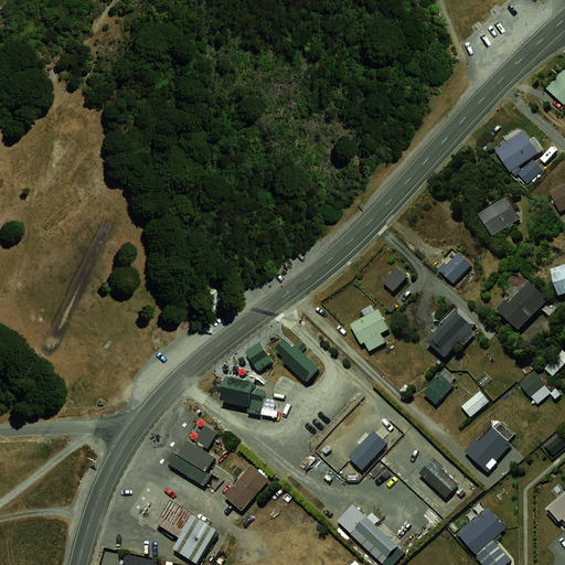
[(564,71),(548,87),(564,104),(564,71)]
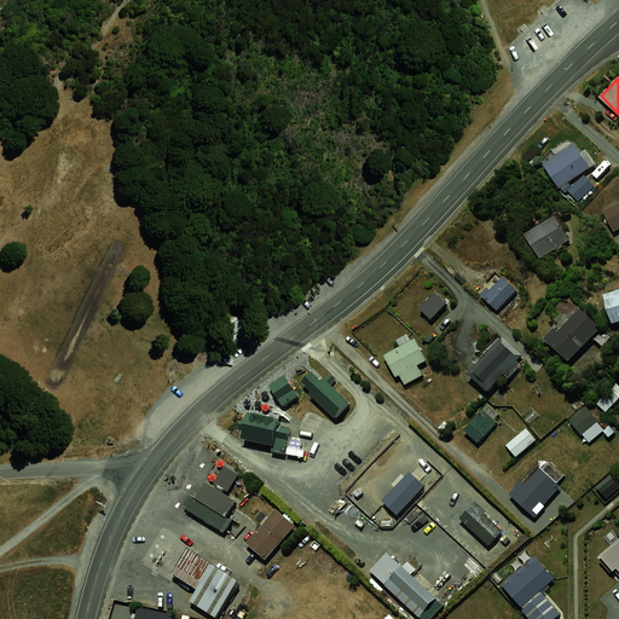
[(577,145),(547,165),(562,189),(593,171),(577,145)]
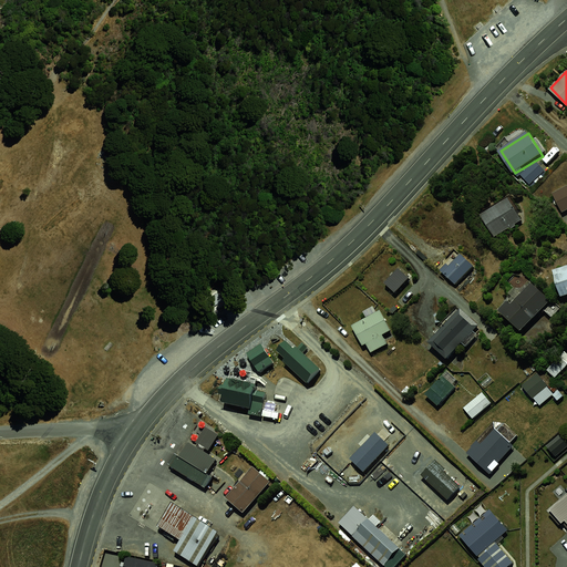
[(532,165),(519,176),(531,188),(543,176),(532,165)]
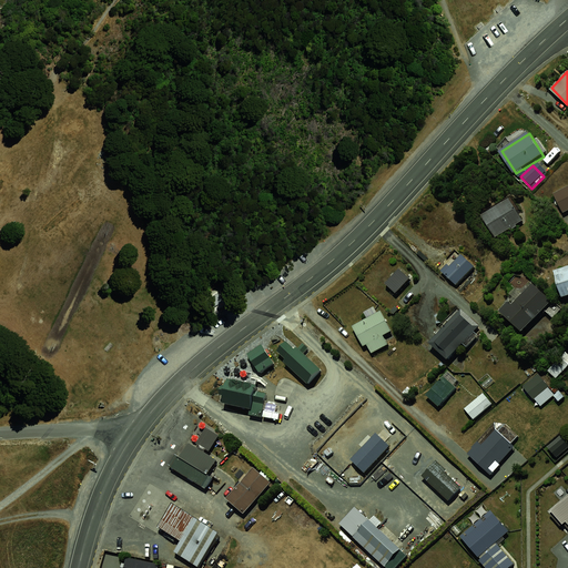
[(567,184),(551,193),(564,215),(567,212),(567,184)]
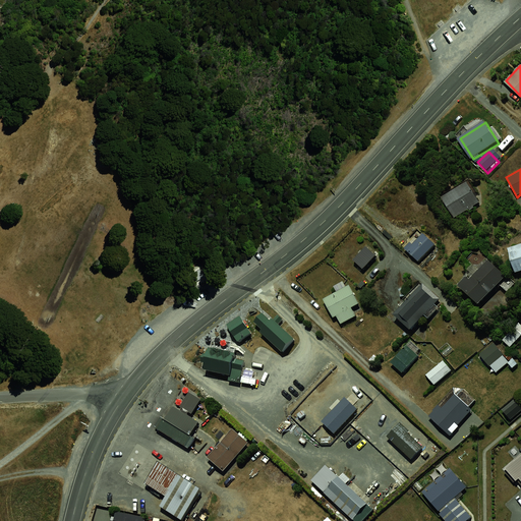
[(467,182),(439,197),(450,218),(478,203),(467,182)]
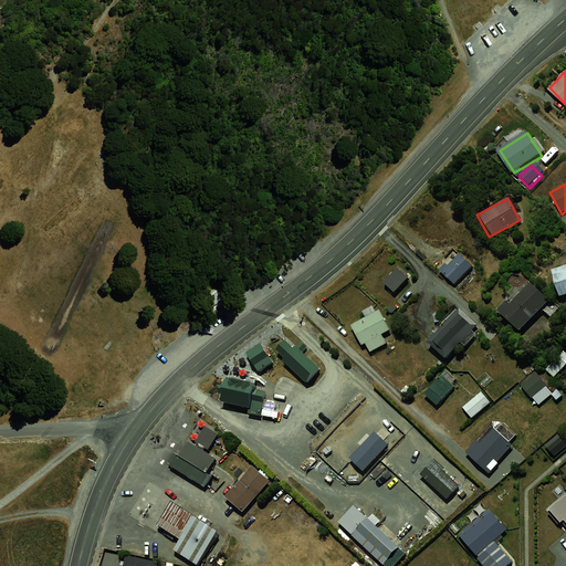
[(457,257),(438,274),(450,286),(469,268),(457,257)]
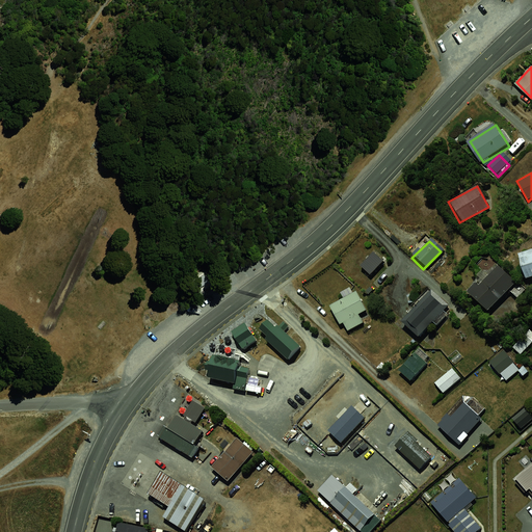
[(360,264),(371,275),(384,262),(374,250),(360,264)]
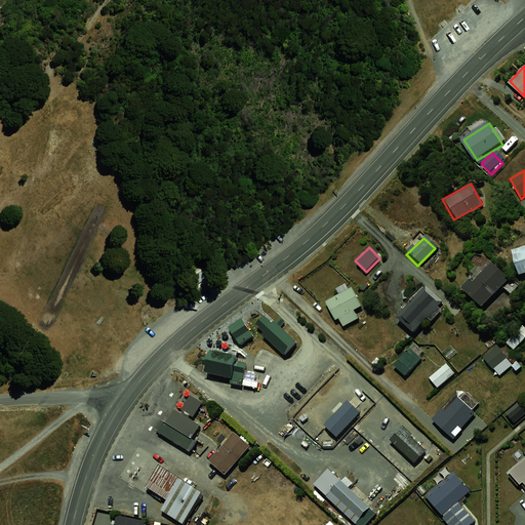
[(524,248),(511,253),(517,275),(524,272),(524,248)]
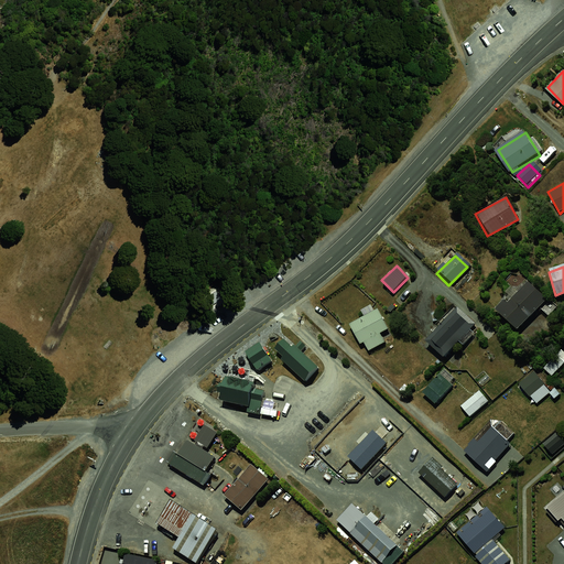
[(520,284),(490,315),(510,334),(539,305),(520,284)]
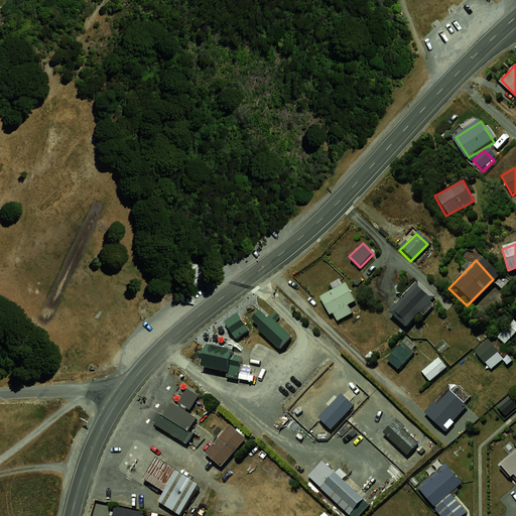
[(423,281),(393,310),(411,326),(438,294),(423,281)]
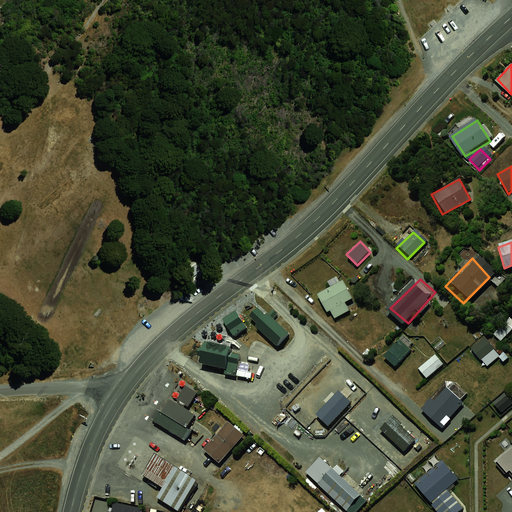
[(342,280),(316,294),(325,312),(331,309),(343,303),(352,298),(342,280)]
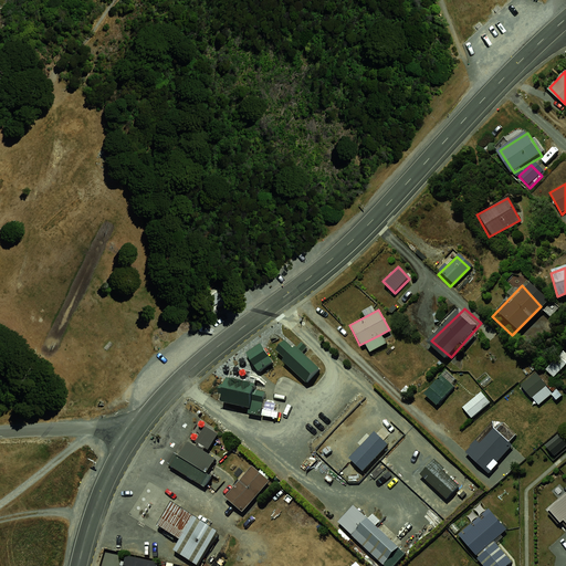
[(379,335),(366,342),(371,352),(385,345),(379,335)]
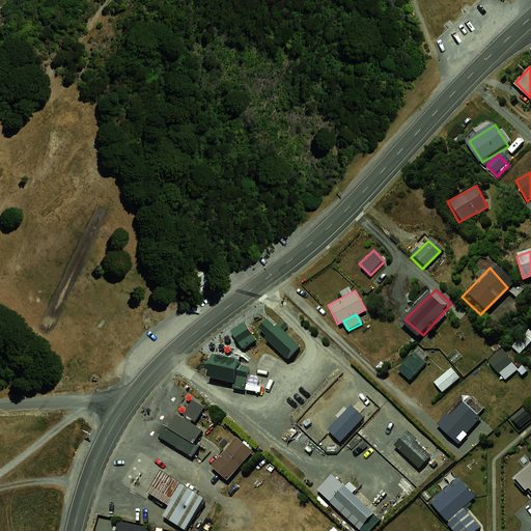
[(302,347),(271,317),(256,332),(287,362),(302,347)]
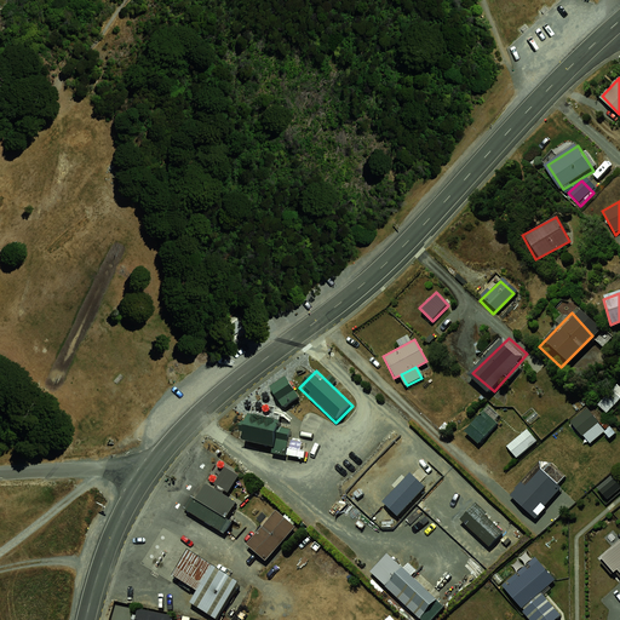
[(586,402),(568,420),(589,442),(606,426),(586,402)]
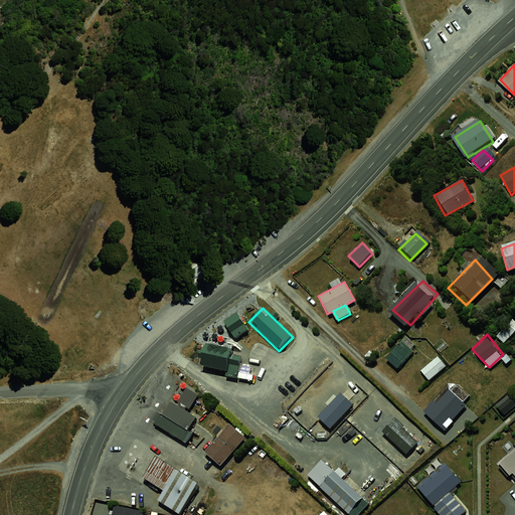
[(403,343),(387,359),(398,370),(414,353),(403,343)]
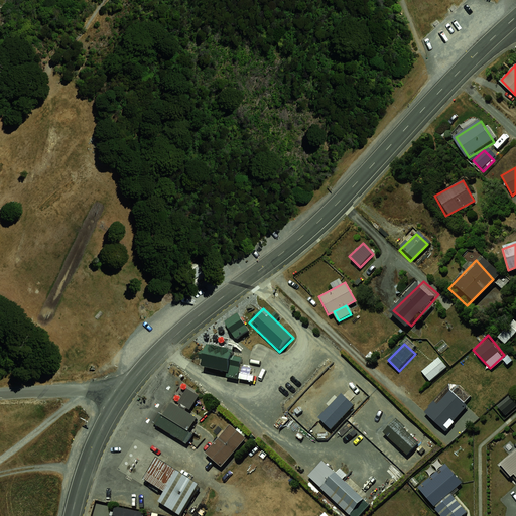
[(435,353),(418,369),(427,379),(445,364),(435,353)]
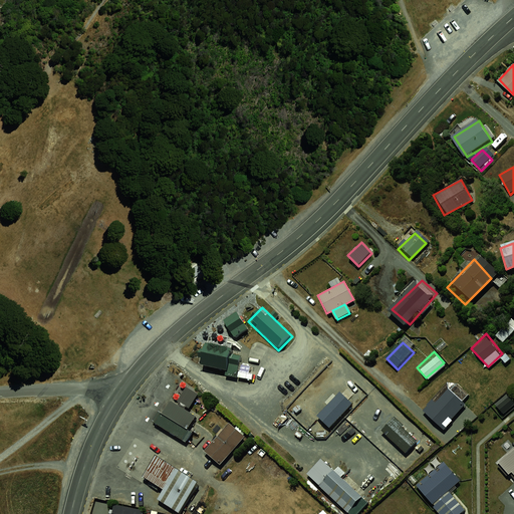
[(340,392),(317,416),(329,428),(352,404),(340,392)]
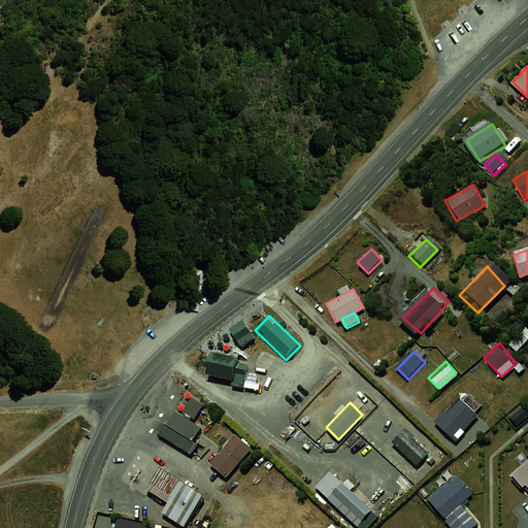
[(452,403),(432,421),(452,440),(469,421),(452,403)]
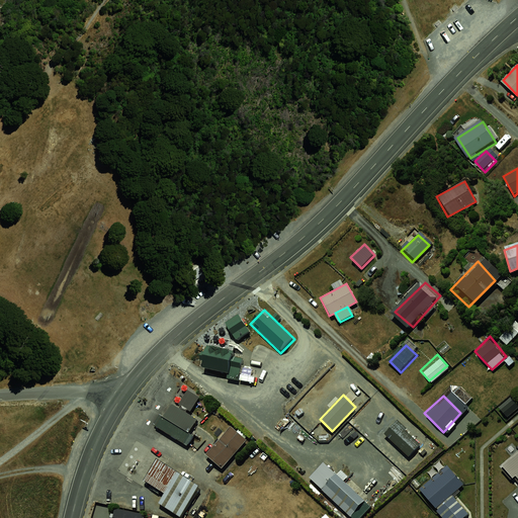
[(197,420),(170,403),(156,427),(182,443),(197,420)]
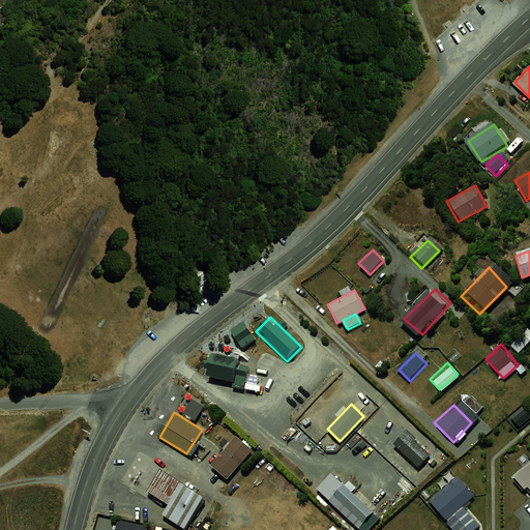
[(406,431),(393,444),(417,467),(430,453),(406,431)]
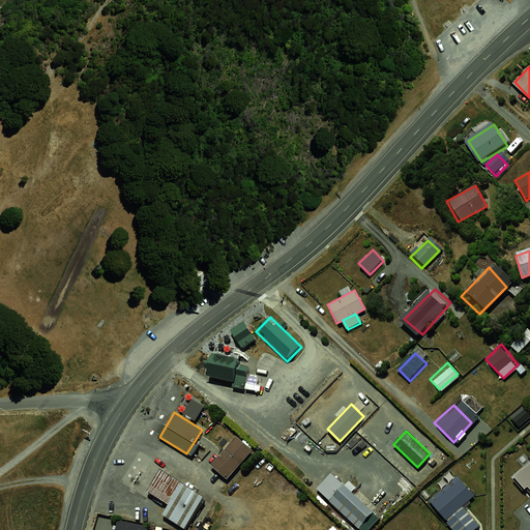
[(235,437),(210,465),(227,478),(251,451),(235,437)]
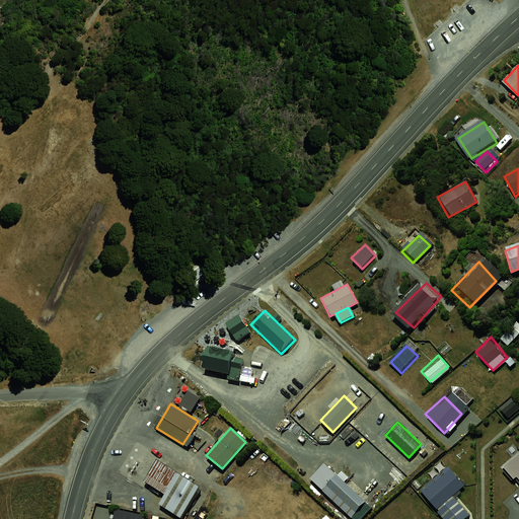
[(518,451),(506,463),(518,479),(518,451)]
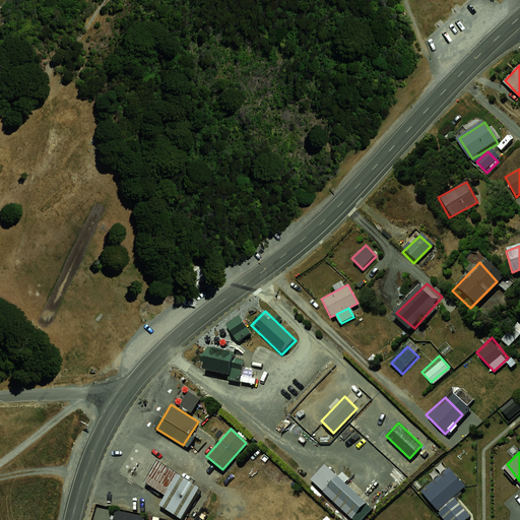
[(179,519),(202,491),(161,459),(143,481),(164,498),(156,507),(174,519),(179,519)]
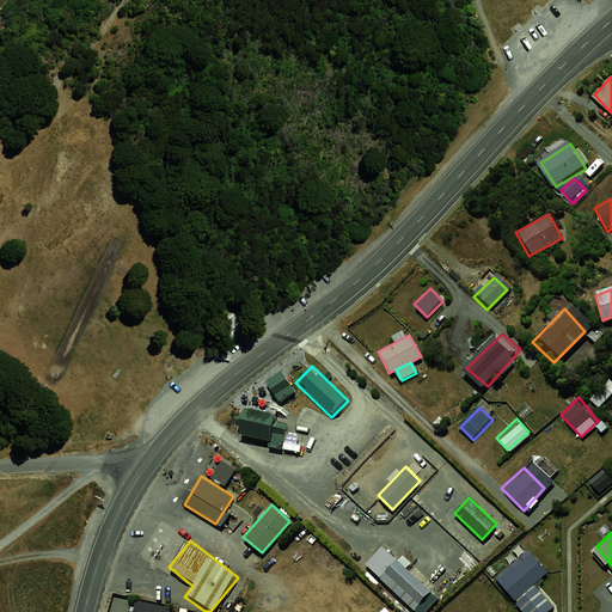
[(546,569),(526,548),(495,577),(515,599),(532,582),(546,569)]
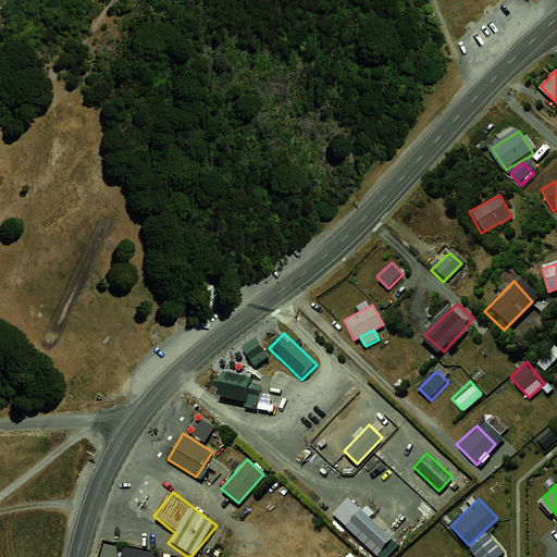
[(385,556),(397,544),(359,509),(344,525),(379,556),(385,556)]
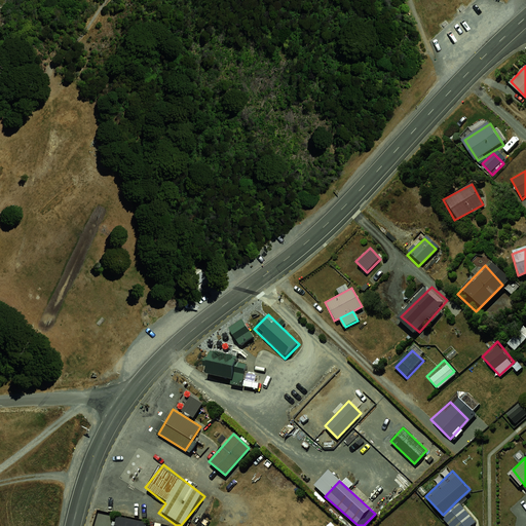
[(457,500),(443,515),(454,525),(467,525),(476,519),(457,500)]
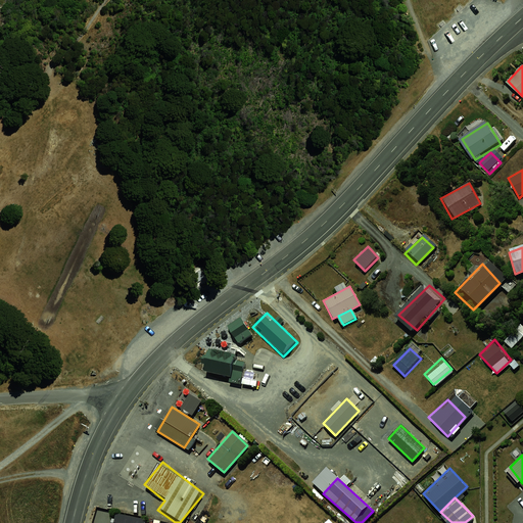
[(145,522),(146,519),(119,514),(116,522),(145,522)]
